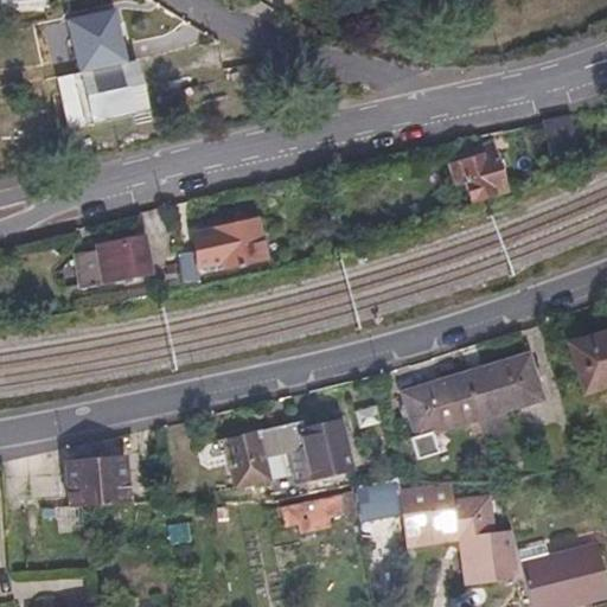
[(74,55),(75,68),(126,63),(121,11),(48,18),(51,57),(74,55)]
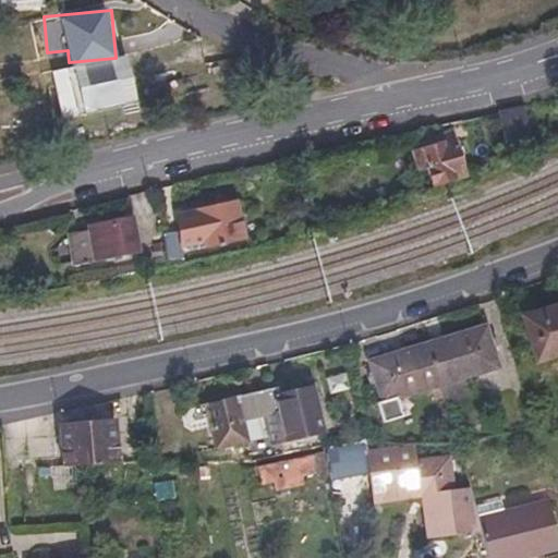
[(531,136),(524,108),(500,112),(508,141),(531,136)]
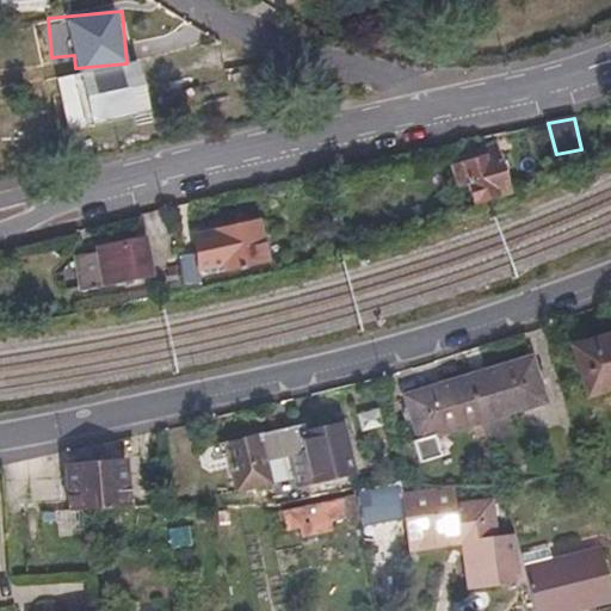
[(503,184),(497,148),(482,150),(483,158),(454,165),(458,186),(468,183),(469,191),(503,184)]
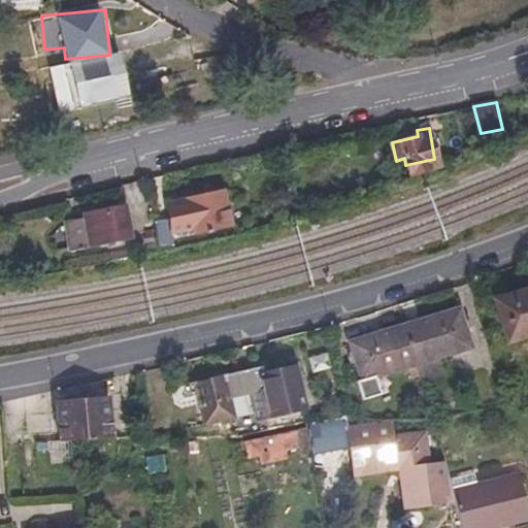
[(234,226),(226,191),(187,200),(188,203),(177,205),(185,231),(194,229),(196,235),(234,226)]
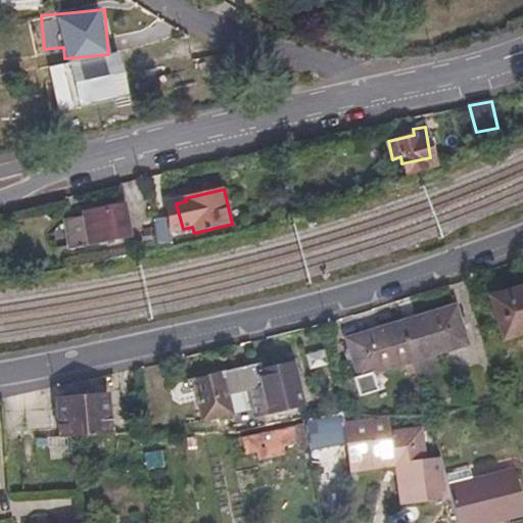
[(132,241),(127,207),(83,212),(88,247),(132,241)]
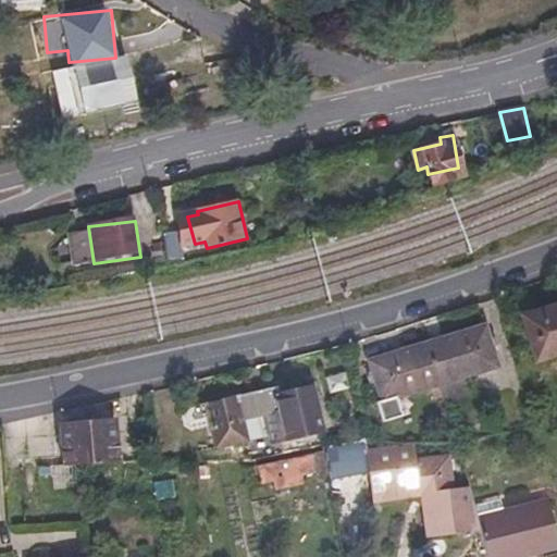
[(181,265),(189,262),(185,235),(168,237),(173,267),(181,265)]
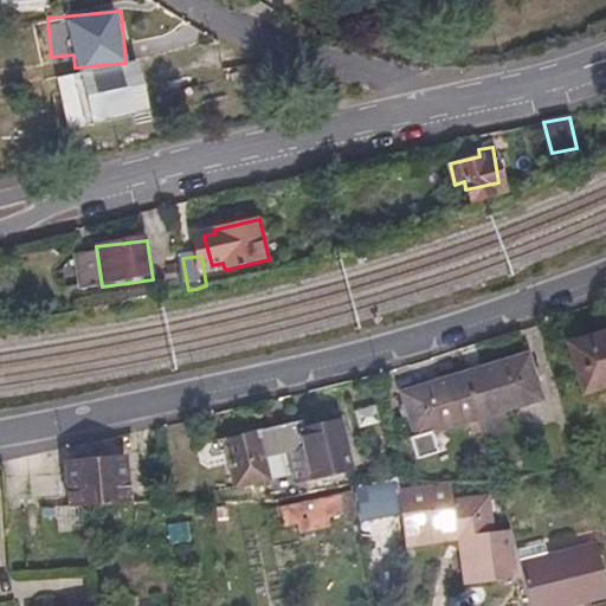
[(605,382),(605,328),(565,340),(579,389),(605,382)]
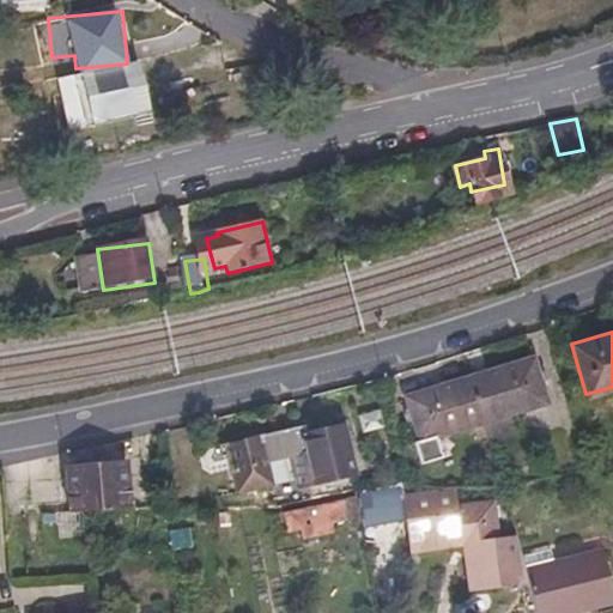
[(535,360),(471,377),(484,420),(547,404),(535,360)]
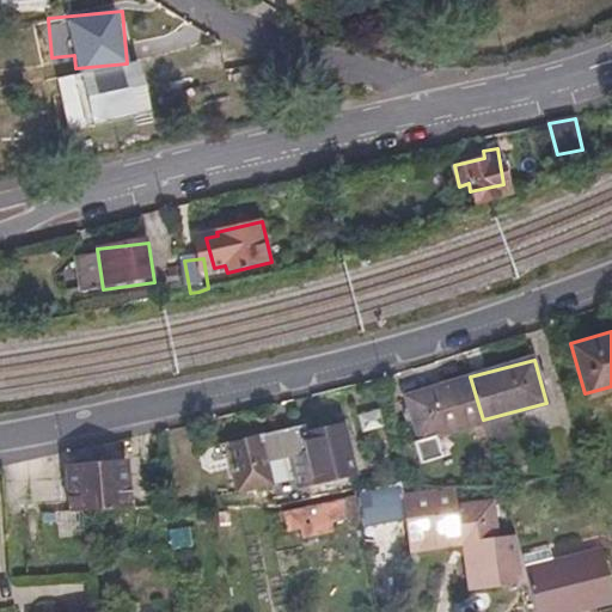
[(483,420),(470,377),(408,392),(420,436),(416,436),(422,458),(444,452),(438,432),(446,429),(483,420)]
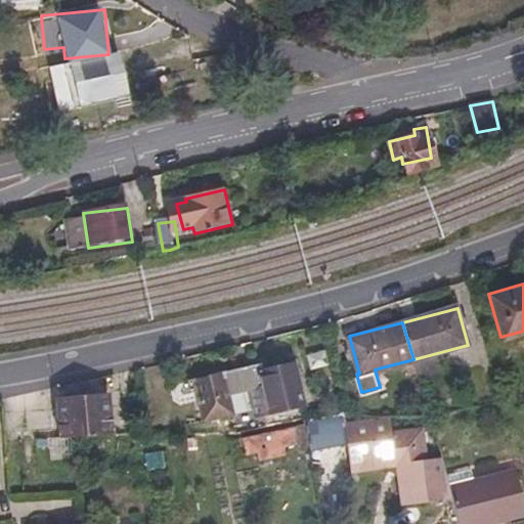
[(253,365),(248,367),(249,376),(241,377),(234,369),(190,380),(200,420),(227,415),(223,394),(242,391),(246,410),(299,401),(291,361),(254,368),(253,365)]
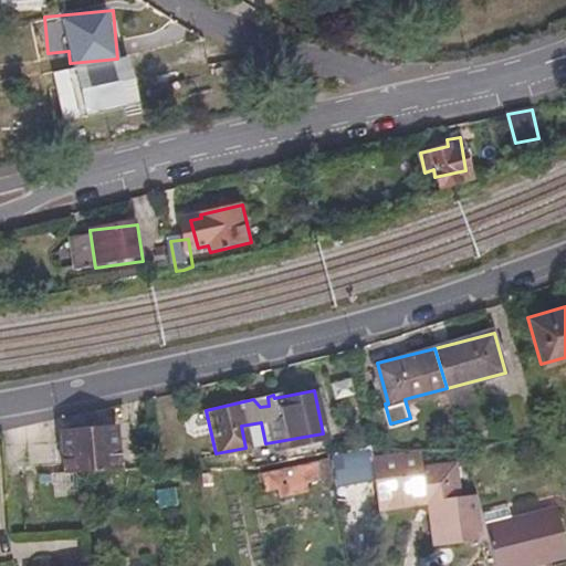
[(269,406),(268,397),(253,399),(260,407),(269,406)]
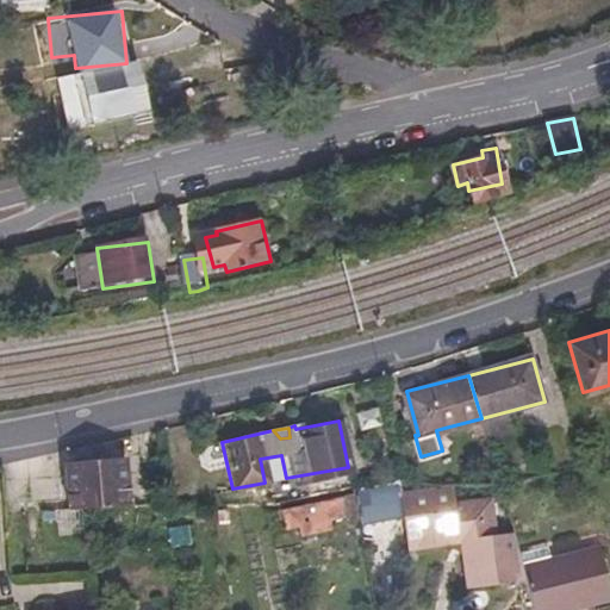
[(444,428),(436,430),(442,450),(450,449),(444,428)]
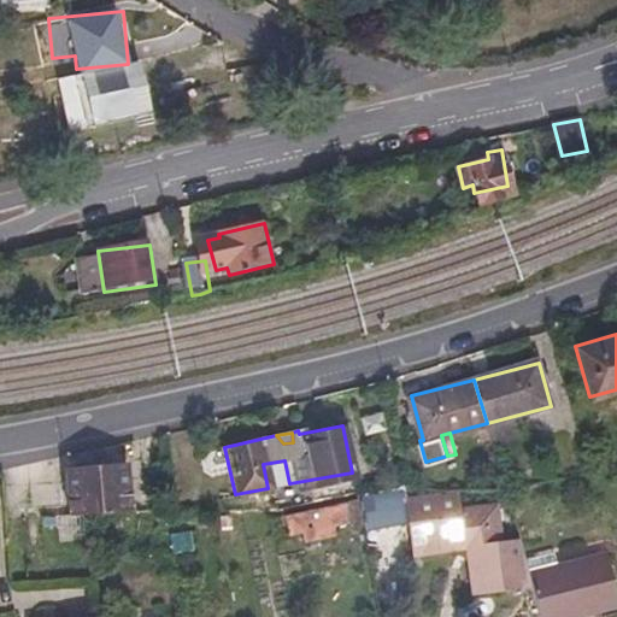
[(70,471),(72,516),(84,516),(130,513),(127,469),(70,471)]
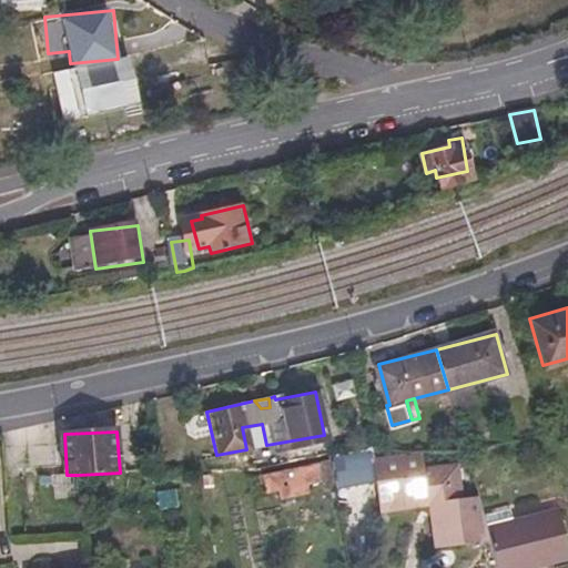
[(464,498),(458,463),(424,468),(422,453),(405,455),(405,454),(373,458),(379,514),(425,506),(434,549),(489,541),(486,530),(477,496),(464,498)]
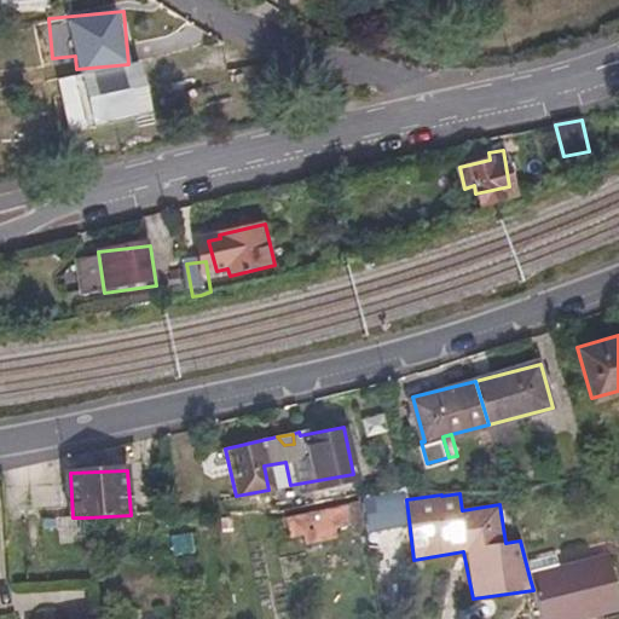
[(348,522),(345,504),(305,513),(287,516),(290,533),(304,531),(306,541),(335,534),(333,525),(348,522)]
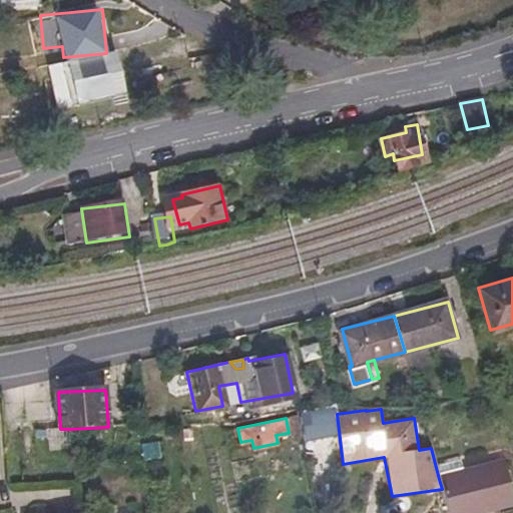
[(442,489),(447,512),(474,512),(512,503),(512,497),(504,462),(439,479),(442,489)]
